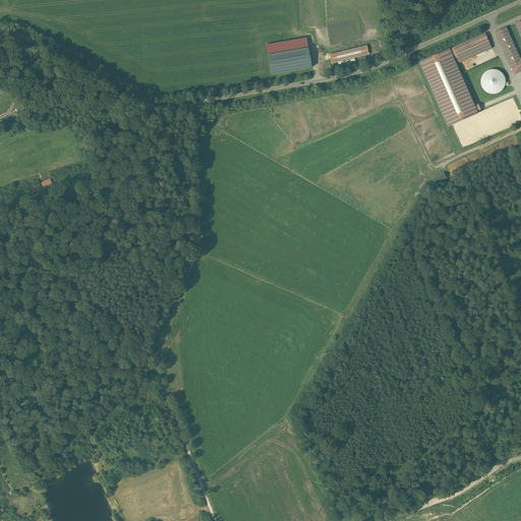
[(506,27),(496,32),(510,64),(519,60),(519,59),(520,59),(506,27)]
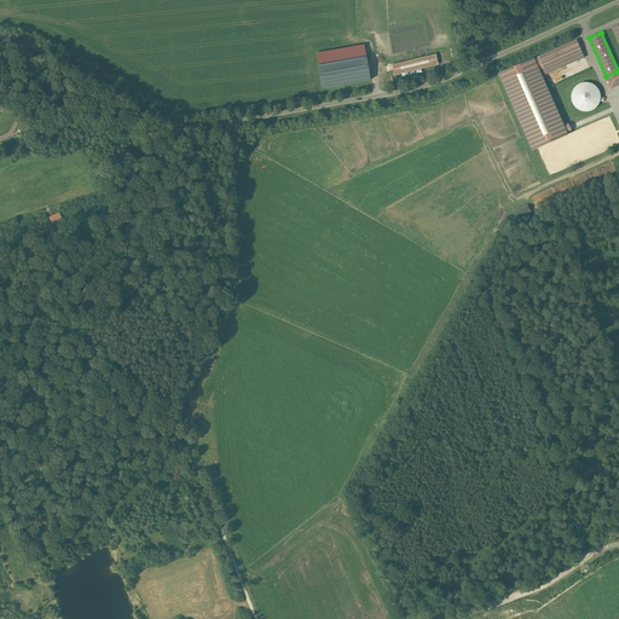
[(577,40),(537,57),(542,68),(582,51),(577,40)]
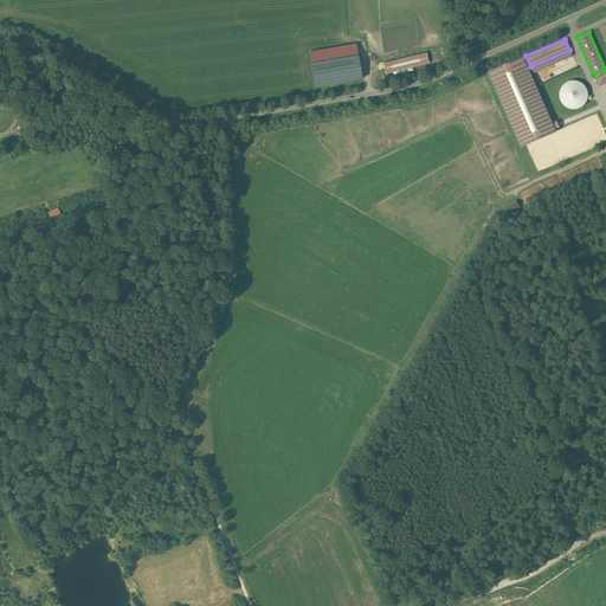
[(358,55),(311,63),(315,86),(362,78),(358,55)]
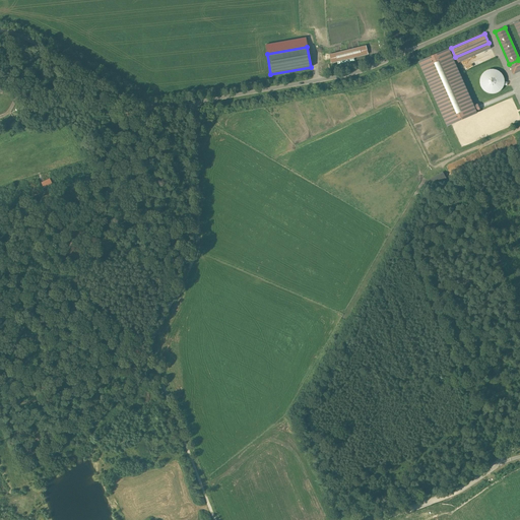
[(359,48),(329,55),(331,62),(367,54),(367,53),(361,55),(359,48)]
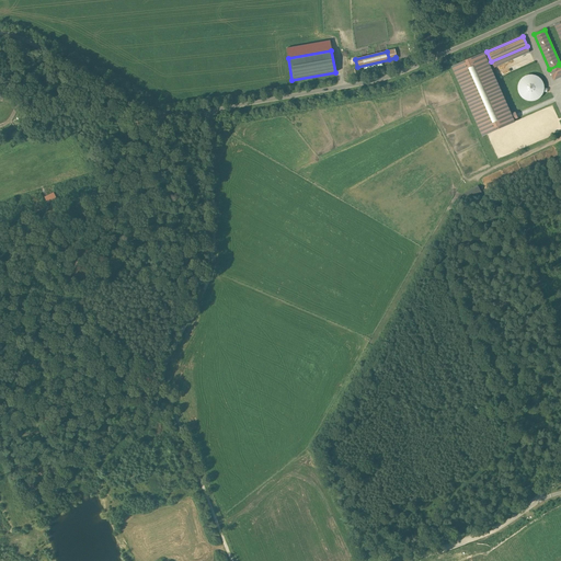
[(529,52),(493,67),(499,78),(534,61),(529,52)]
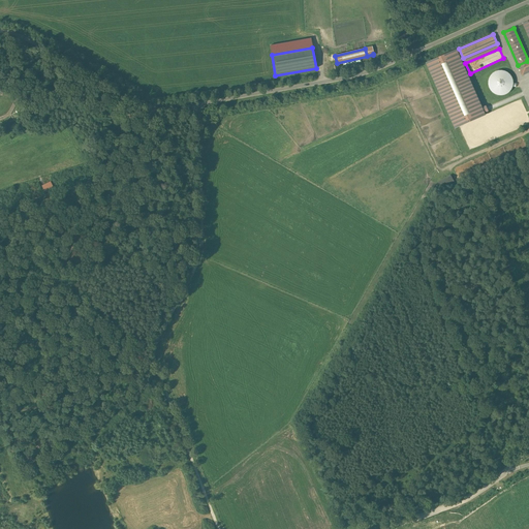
[(481,107),(456,50),(427,63),(455,127),(485,115),(484,113),(488,111),(486,105),(481,107)]
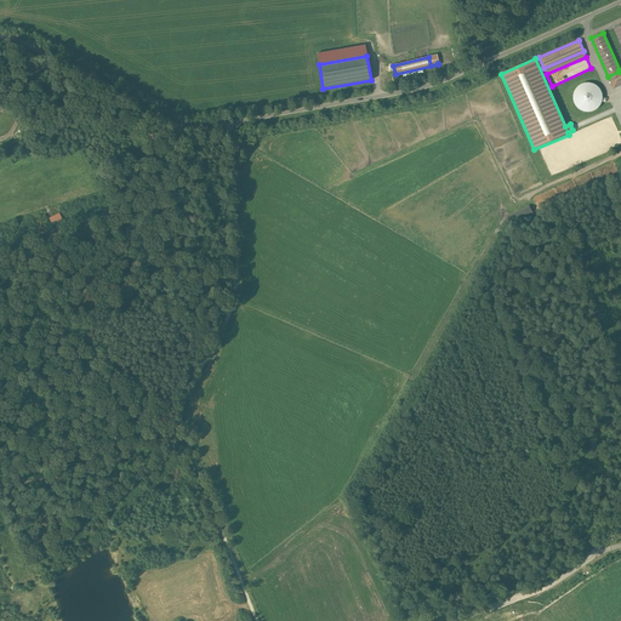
[(596,86),(592,84),(588,84),(586,84),(582,85),(579,86),(576,89),(575,92),(574,95),(574,98),(575,102),(576,104),(579,107),(581,109),(585,110),(588,110),(592,110),(594,109),(597,107),(599,104),(600,101),(605,102),(605,98),(600,97),(600,93),(599,91),(598,89),(596,86)]
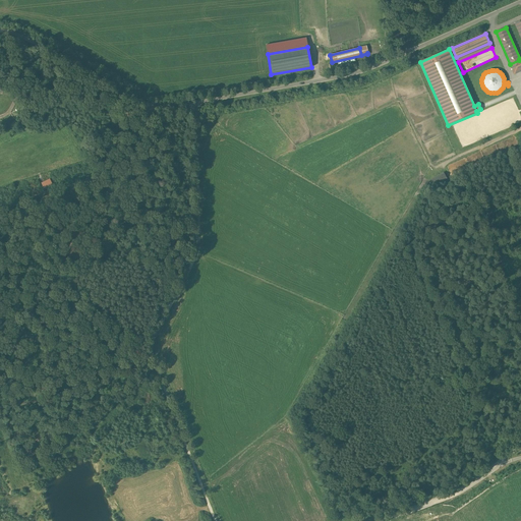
[(444,173),(429,180),(432,186),(447,178),(444,173)]
